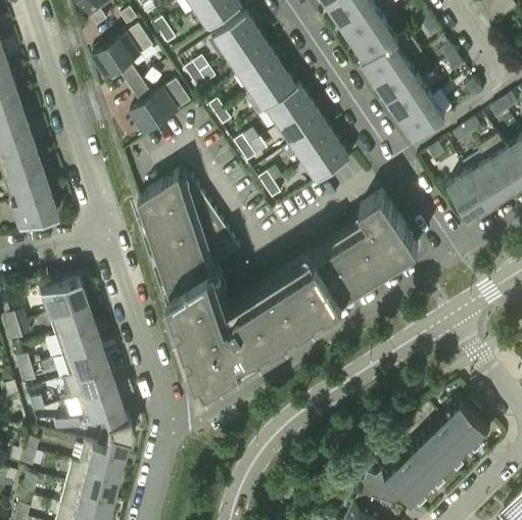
[(82,0),(98,24),(108,16),(100,5),(107,0),(82,0)]
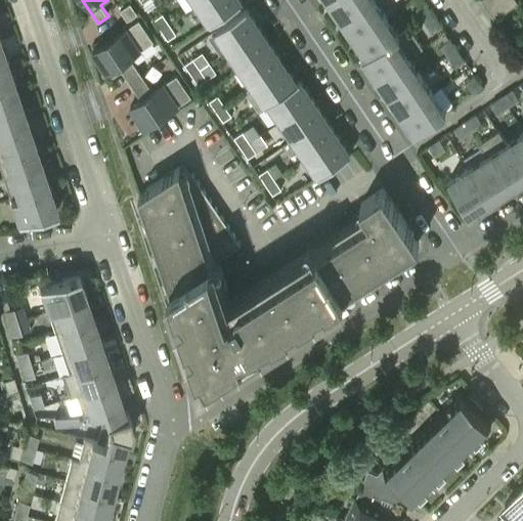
[(243,5),(238,0),(209,0),(199,7),(200,7),(195,10),(208,29),(243,5)]
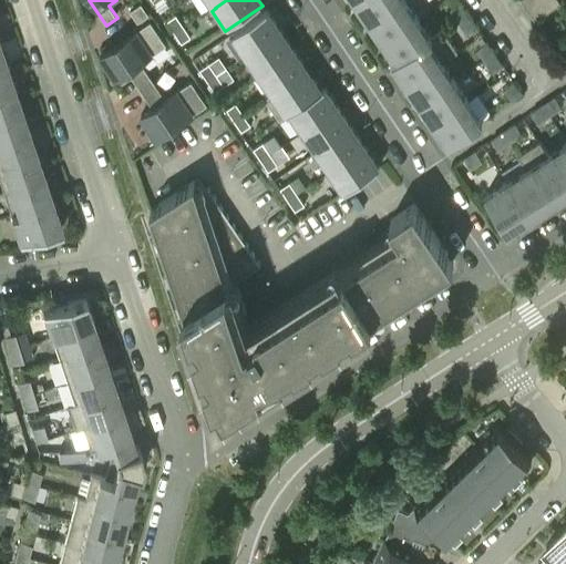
[(404,0),(363,0),(357,4),(371,26),(405,1),(404,0)]
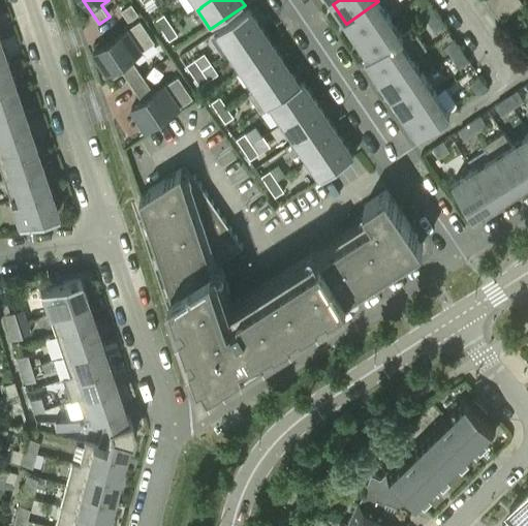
[(488,0),(486,1),(493,11),(509,0),(488,0)]
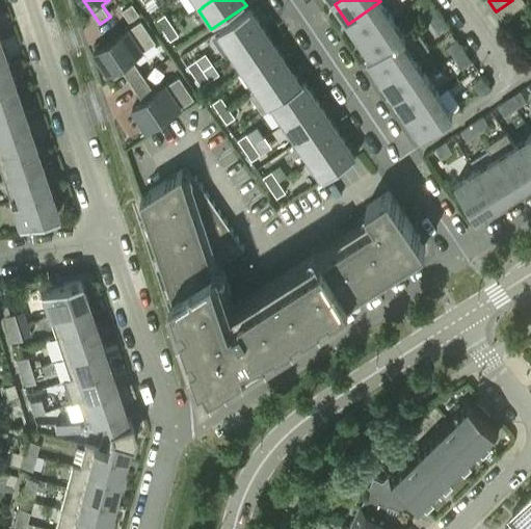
[(527,5),(523,0),(512,0),(496,11),(503,22),(527,5)]
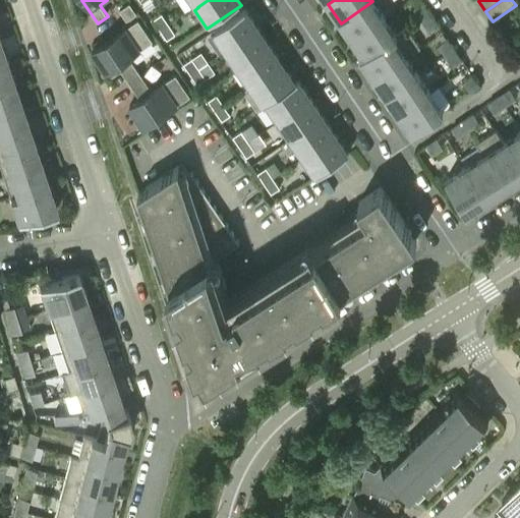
[(385,19),(372,1),(341,23),(353,42),(385,19)]
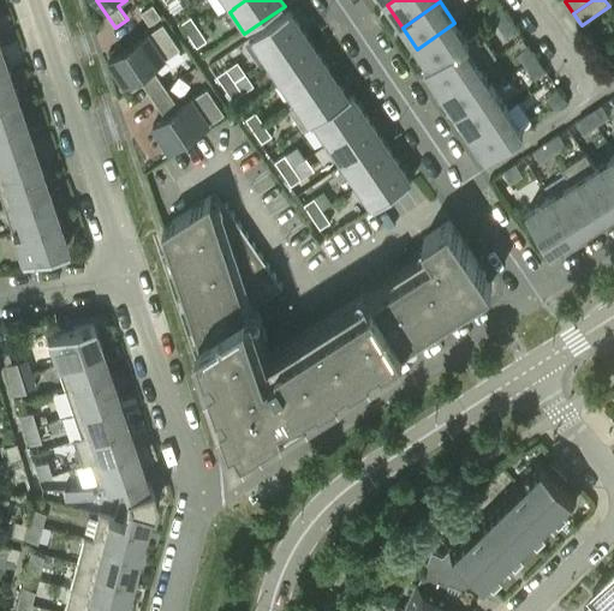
[(162,18),(154,6),(142,15),(150,27),(162,18)]
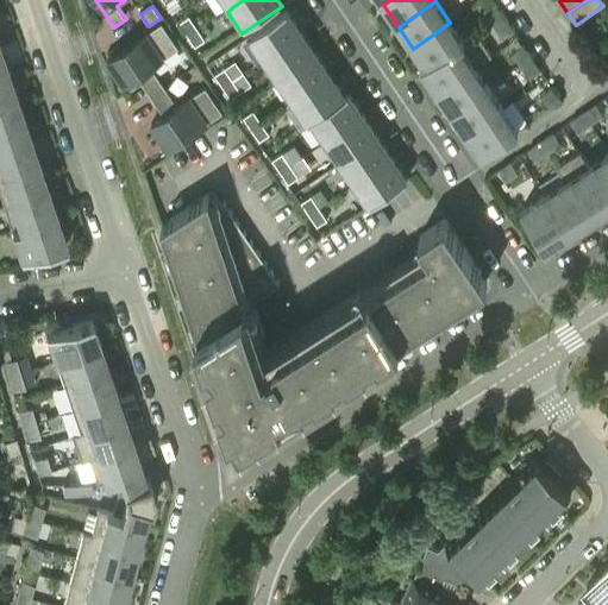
[(484,12),(493,24),(502,17),(495,6),(484,12)]
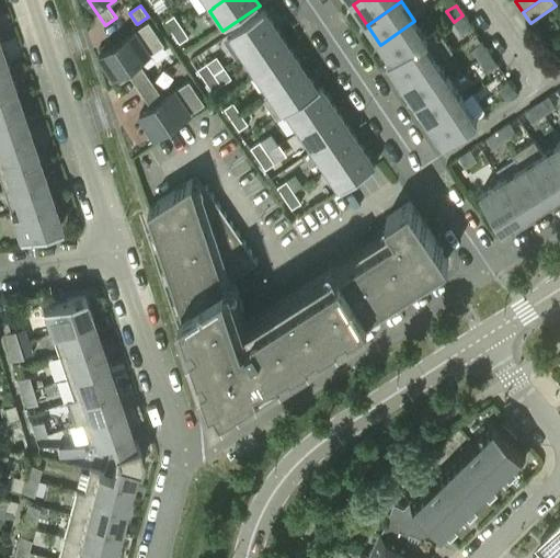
[(231,35),(246,56),(278,33),(265,13),(231,35)]
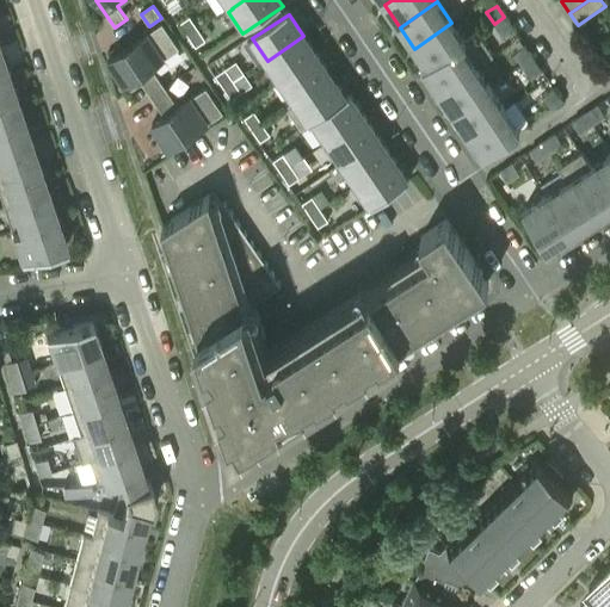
[(513,31),(504,17),(494,24),(504,38),(513,31)]
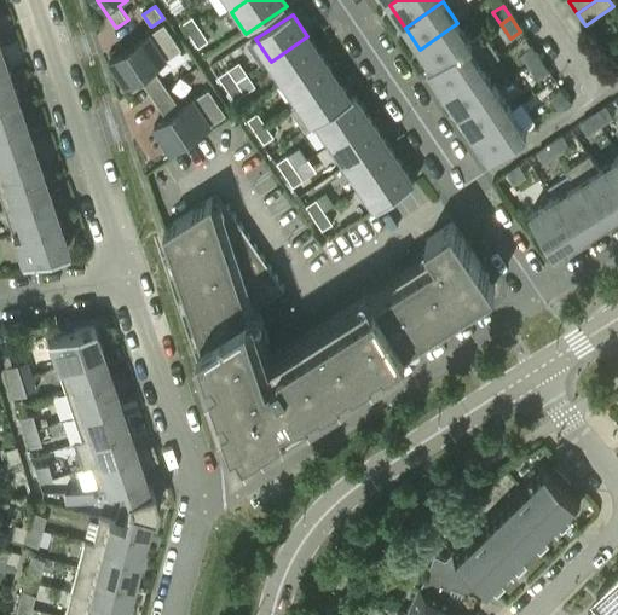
[(183,27),(191,39),(201,32),(192,19),(183,27)]
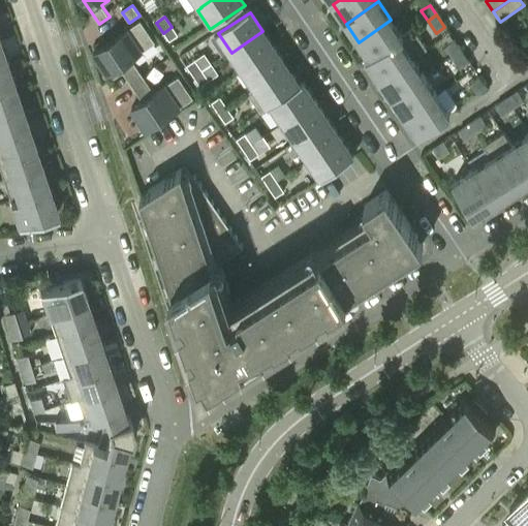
[(359,42),(371,60),(403,37),(391,20),(359,42)]
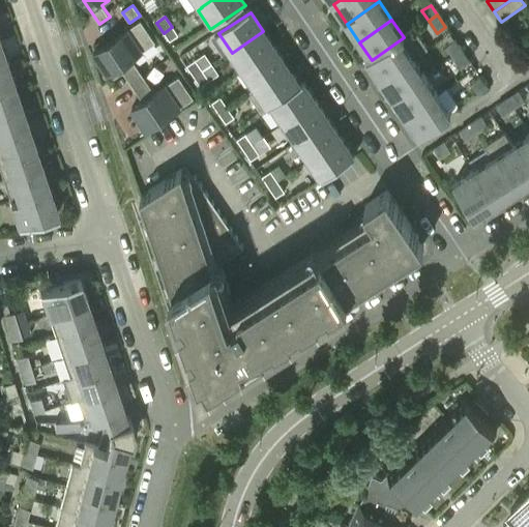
[(120,68),(131,86),(144,78),(133,60),(156,45),(142,22),(94,54),(109,76),(120,68)]
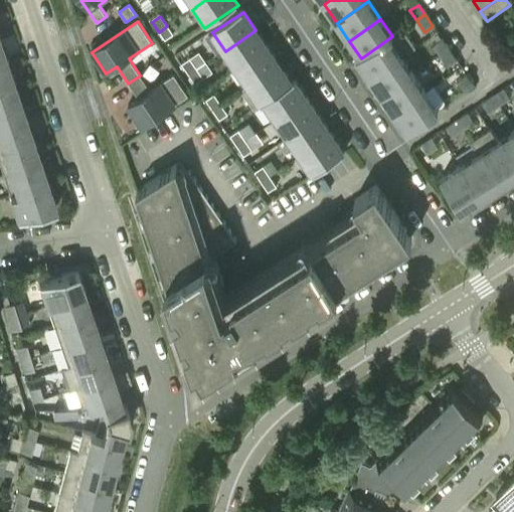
[(167,26),(159,32),(166,42),(174,36),(167,26)]
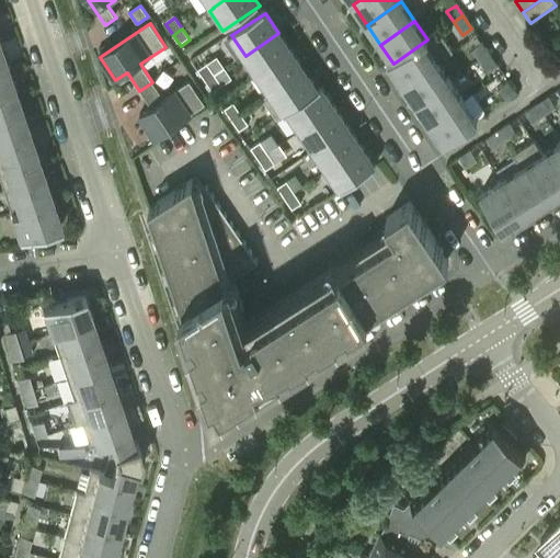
[(427,40),(393,64),(389,66),(403,87),(438,64),(454,54),(440,32),(427,40)]
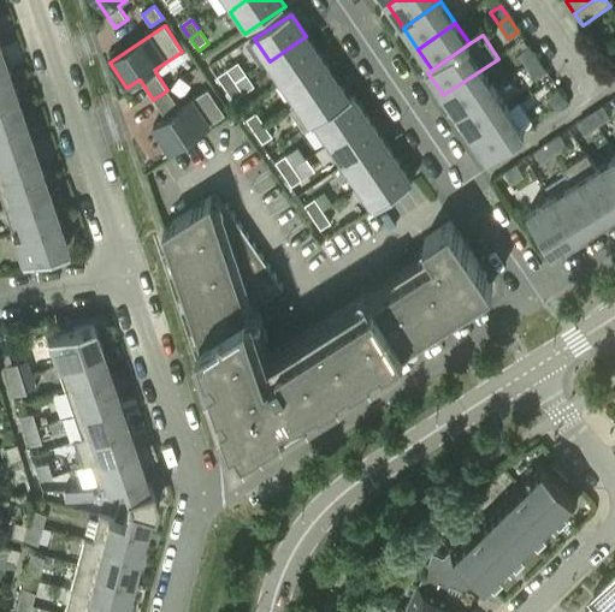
[(320,58),(306,36),(270,61),(284,83),(320,58)]
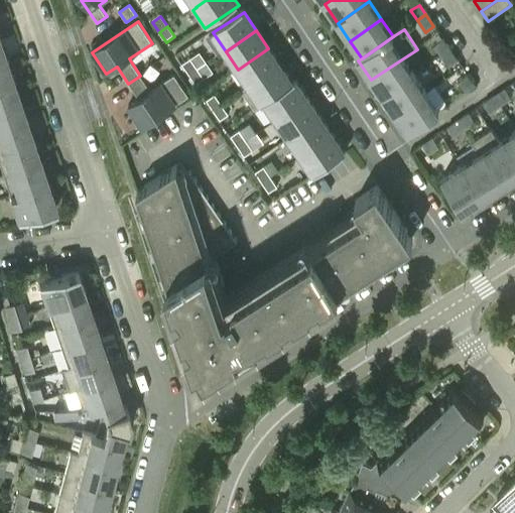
[(434,46),(442,58),(452,52),(443,40),(434,46)]
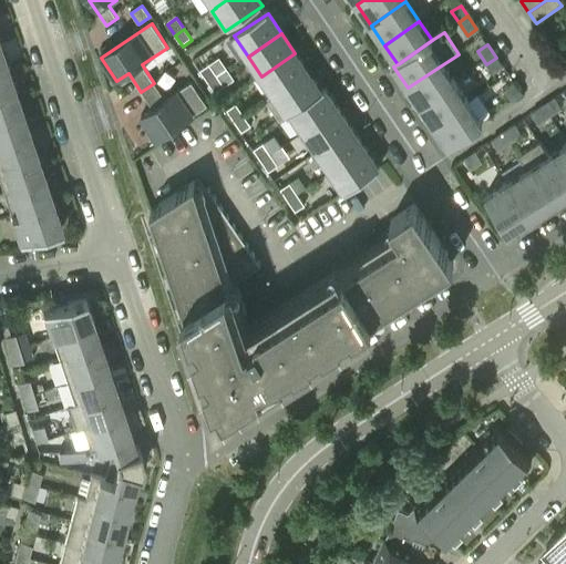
[(261,77),(275,95),(308,73),(295,53),(261,77)]
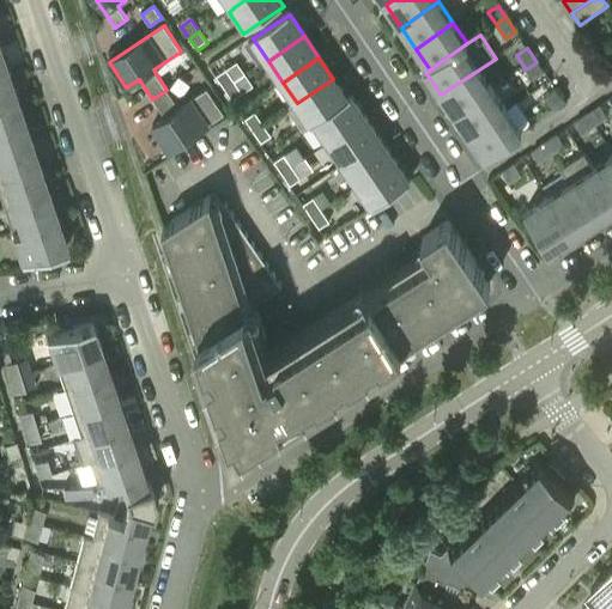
[(544,74),(537,62),(526,69),(534,81),(544,74)]
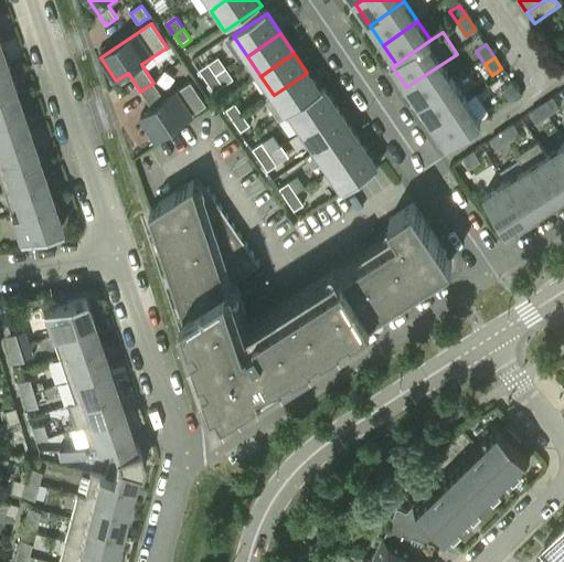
[(406,87),(421,107),(455,84),(442,64),(406,87)]
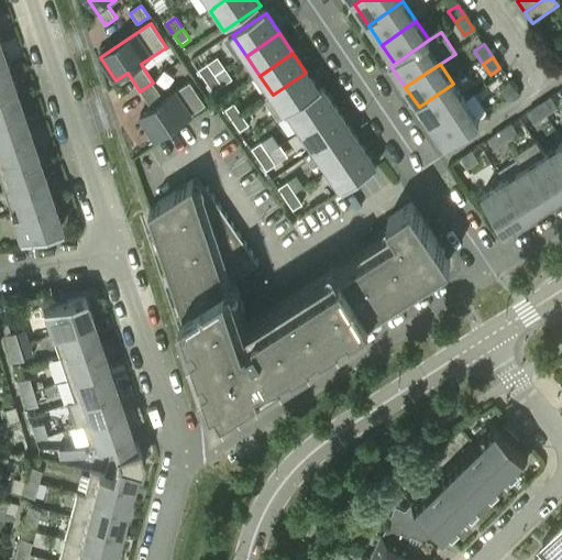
[(199,72),(207,83),(216,77),(208,66),(199,72)]
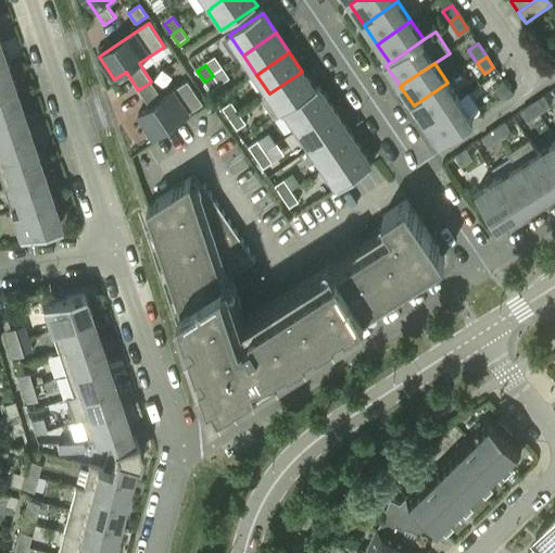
[(8,66),(0,68),(0,93),(15,88),(8,66)]
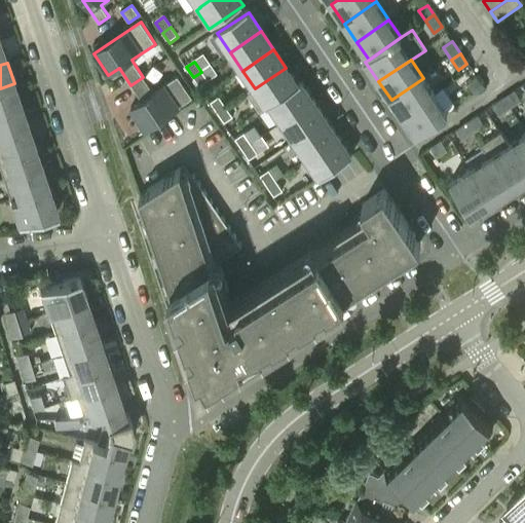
[(260,113),(267,108),(299,86),(298,85),(286,68),(255,88),(247,94),(260,113)]
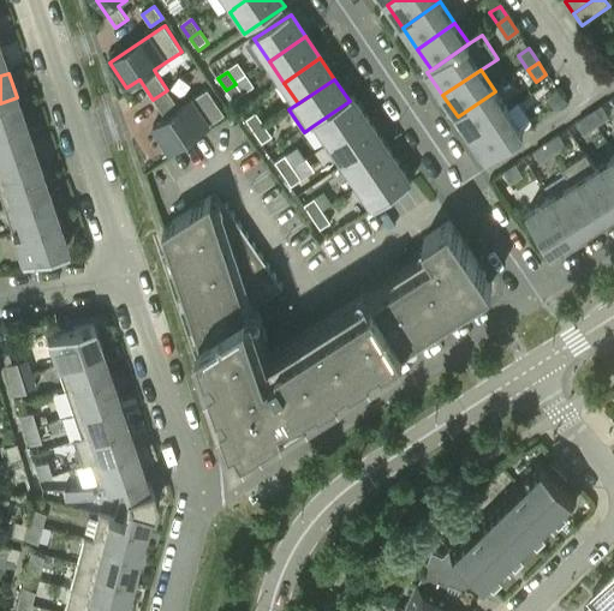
[(244,96),(236,84),(226,90),(234,103),(244,96)]
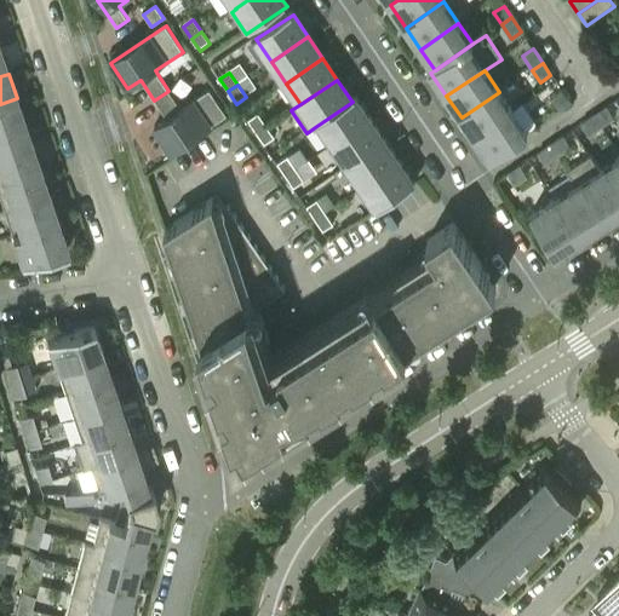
[(182,110),(168,91),(154,101),(168,120),(155,128),(172,155),(228,117),(211,92),(182,110)]
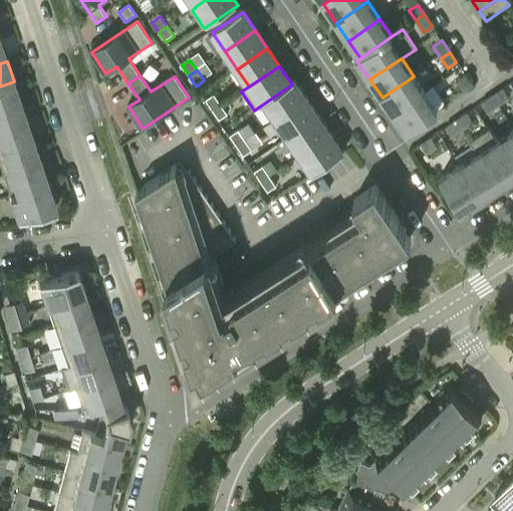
[(426,94),(414,76),(382,97),(395,115),(426,94)]
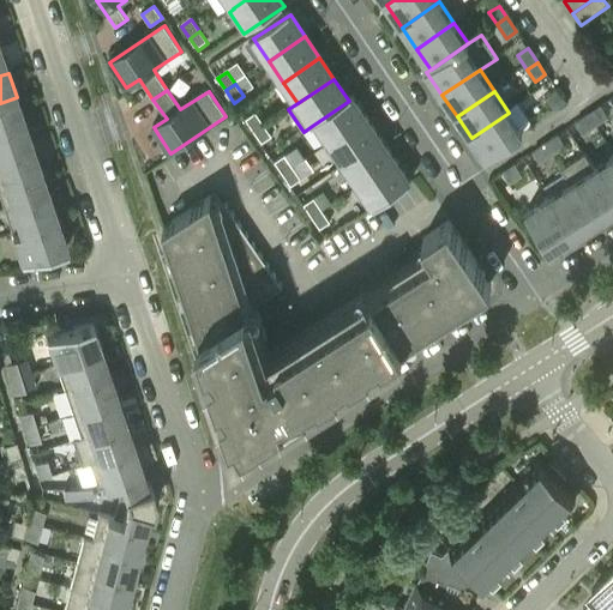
[(547,98),(556,112),(566,104),(557,91),(547,98)]
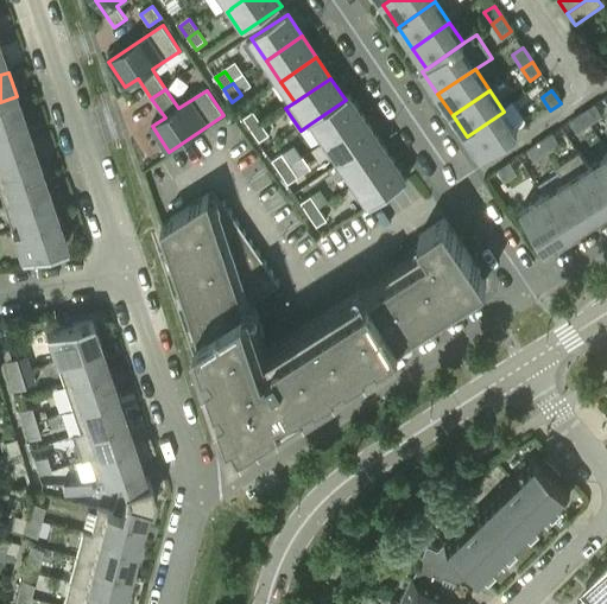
[(17,96),(0,102),(0,129),(25,121),(17,96)]
